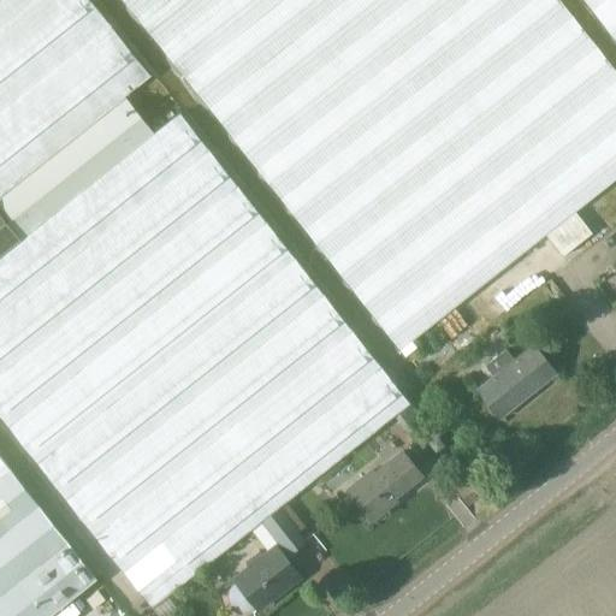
[(410,401),(179,113),(154,134),(123,95),(149,73),(92,0),(0,0),(0,414),(153,605),(261,521),(278,508),(284,503),(391,416),(406,404),(410,401)]
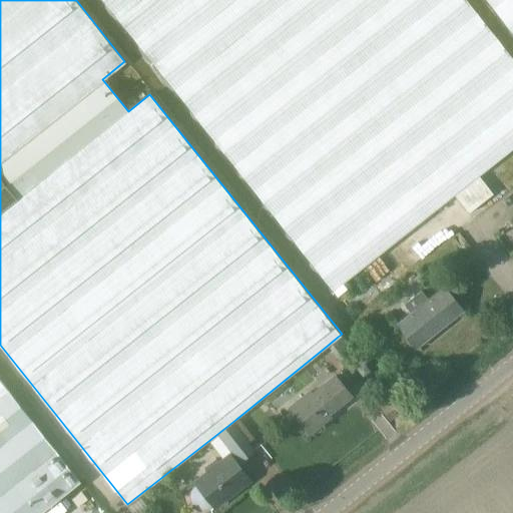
[(101,0),(204,129),(353,318),(424,261),(434,273),(457,254),(447,241),(512,188),(512,60),(465,0),(101,0)]
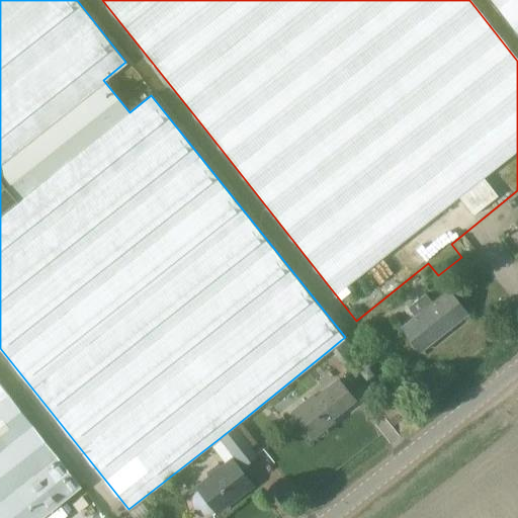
[(517,0),(490,0),(517,35),(517,0)]
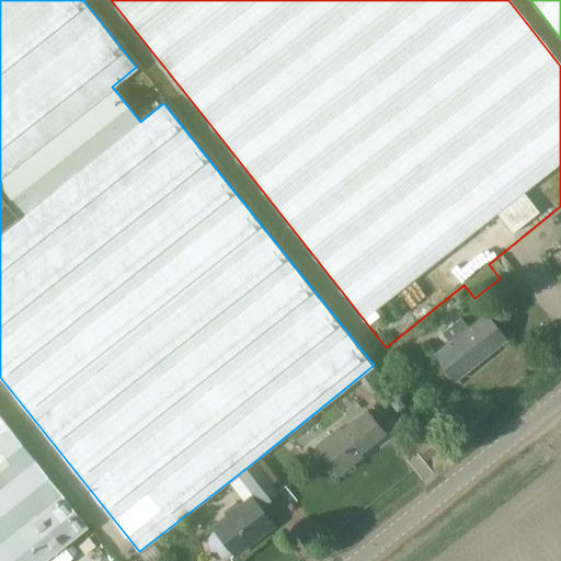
[(485,316),(469,329),(461,320),(442,335),(449,344),(435,356),(456,381),(505,341),(485,316)]
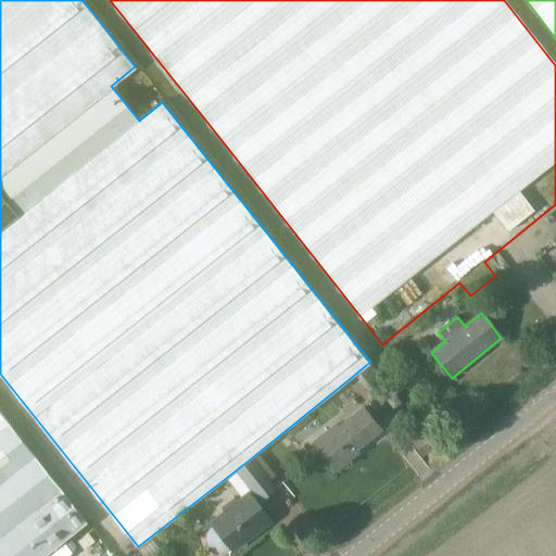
[(383,387),(366,365),(353,376),(370,397),(383,387)]
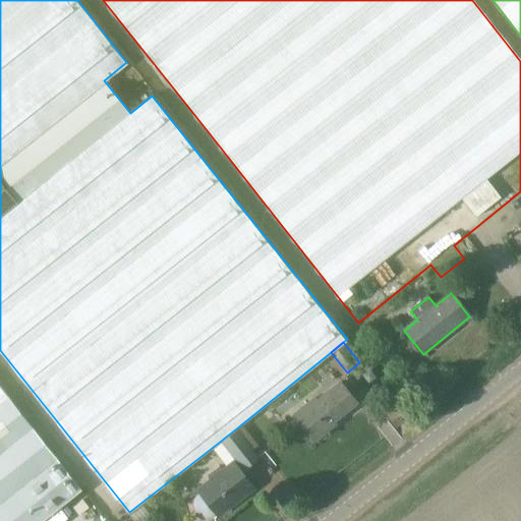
[(366,383),(372,378),(366,370),(360,375),(366,383)]
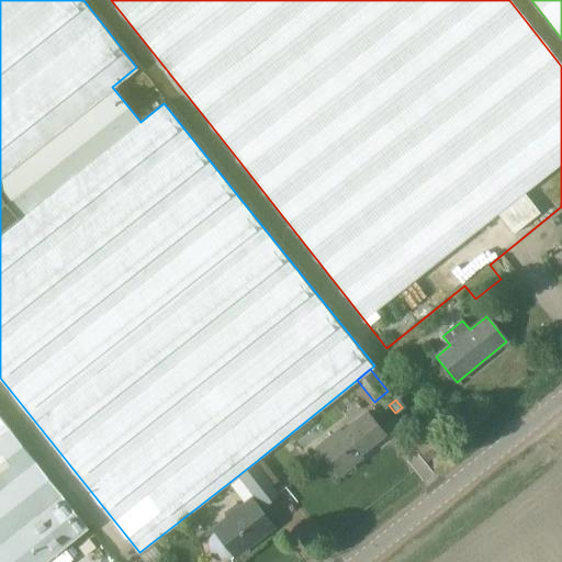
[(355,462),(351,459),(382,435),(364,413),(340,431),(338,430),(317,448),(339,474),(355,462)]
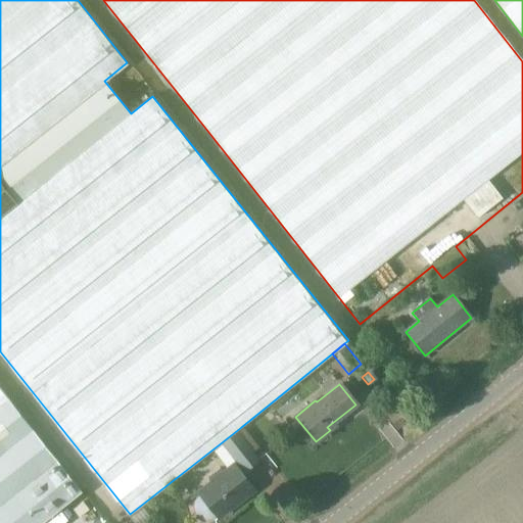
[(0,387),(0,405),(8,398),(0,387)]
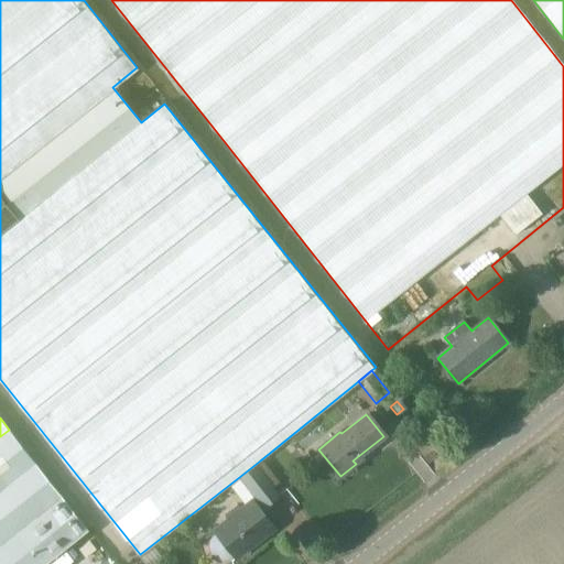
[(0,563),(43,563),(88,530),(9,430),(0,436),(0,563)]
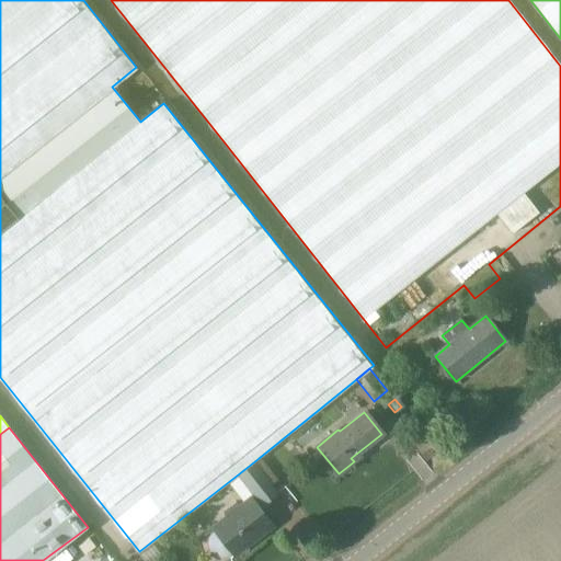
[(259,458),(253,462),(271,484),(276,480),(259,458)]
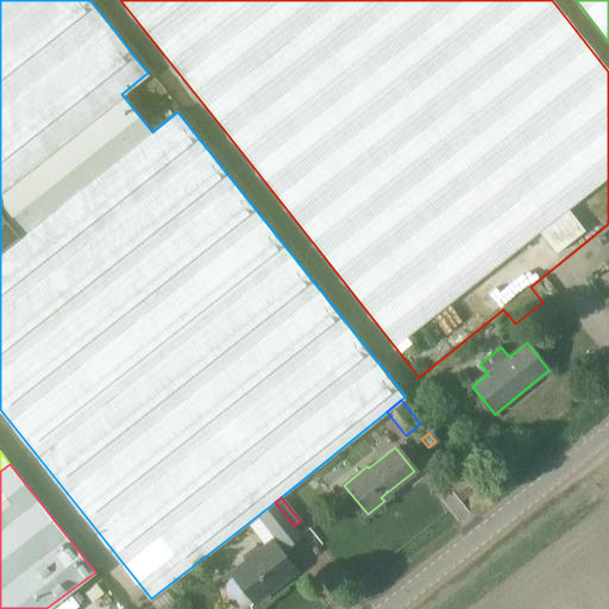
[(294,526),(275,502),(258,515),(277,539),(262,551),(257,546),(244,557),(248,562),(232,575),(234,577),(232,579),(230,583),(227,585),(227,589),(227,592),(228,596),(230,600),(232,602),(236,604),(239,606),(243,604),(246,604),(250,602),(252,600),(256,603),(296,571),(281,551),(284,547),(286,550),(302,537),(294,526)]
